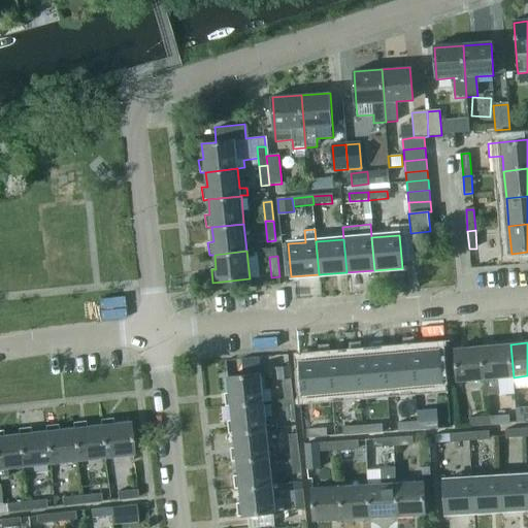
[(483,347),(486,380),(487,395),(499,394),(498,378),(514,377),(510,344),(483,347)]
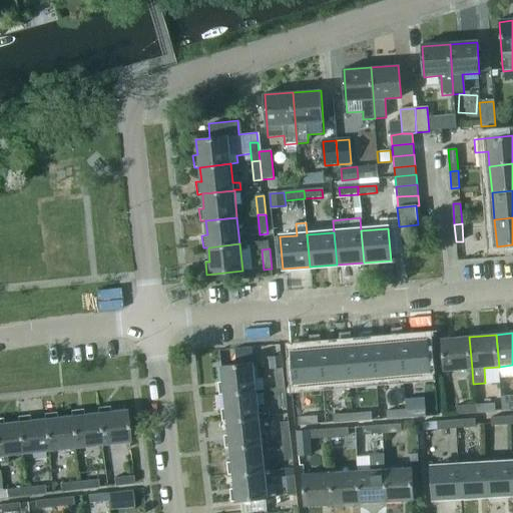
[(444,371),(472,369),(469,337),(442,340),(444,371)]
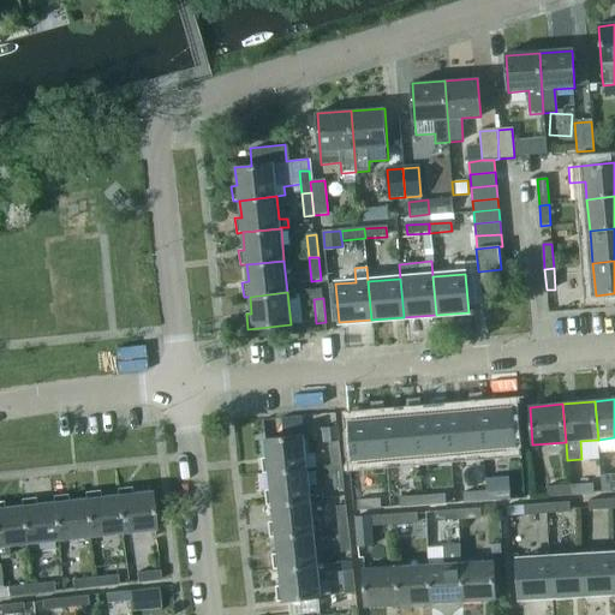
[(513,408),(478,412),(482,451),(482,455),(496,454),(496,448),(515,447),(513,408)]
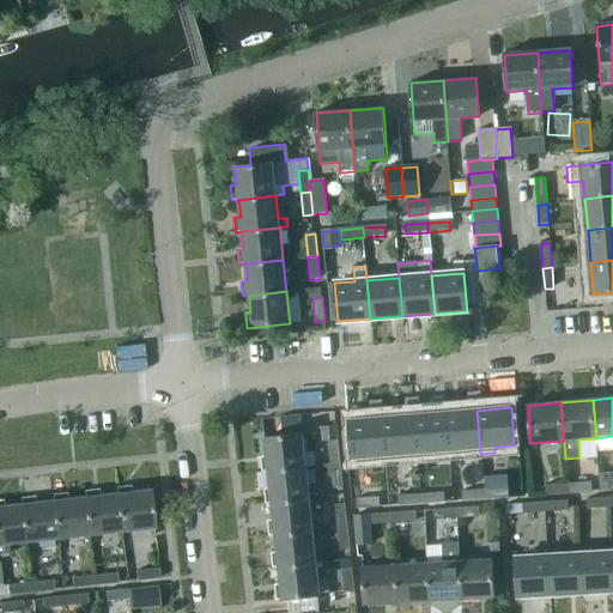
[(449,451),(480,449),(477,411),(445,413),(449,451)]
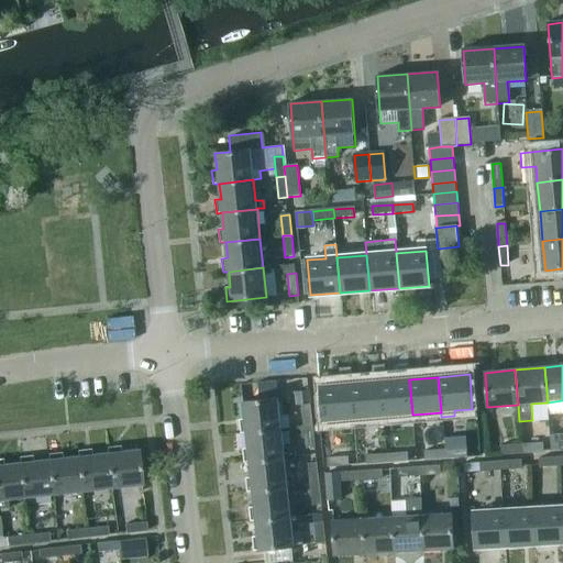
[(397,424),(396,416),(412,415),(409,379),(381,382),(383,417),(386,417),(387,426),(397,424)]
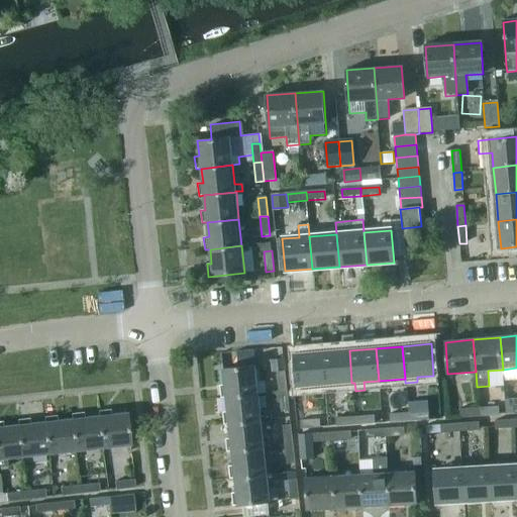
[(349,350),(322,352),(325,385),(326,385),(326,393),(334,393),(333,384),(351,383),(349,350)]
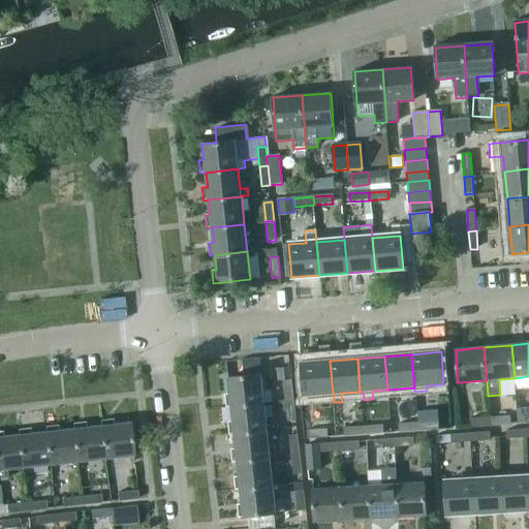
[(333,394),(330,361),(302,363),(304,396),(333,394)]
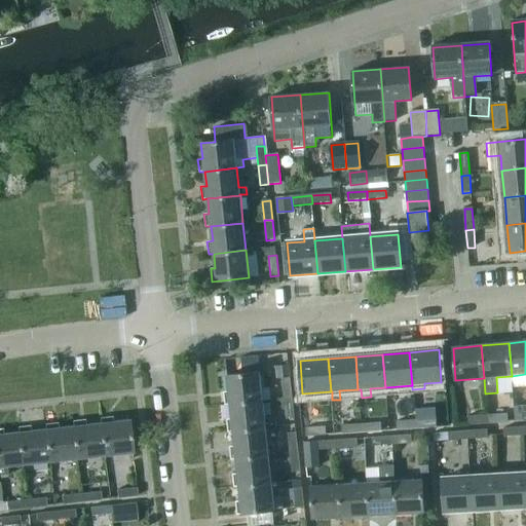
[(276,378),(290,376),(289,364),(274,366),(276,378)]
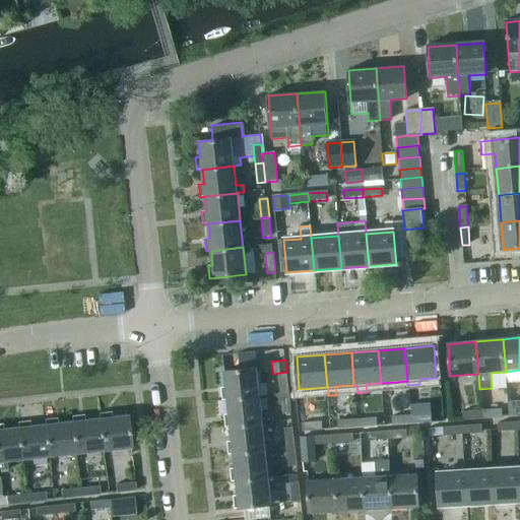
[(222,400),(228,400),(259,397),(256,369),(224,372),(226,387),(221,388),(222,400)]
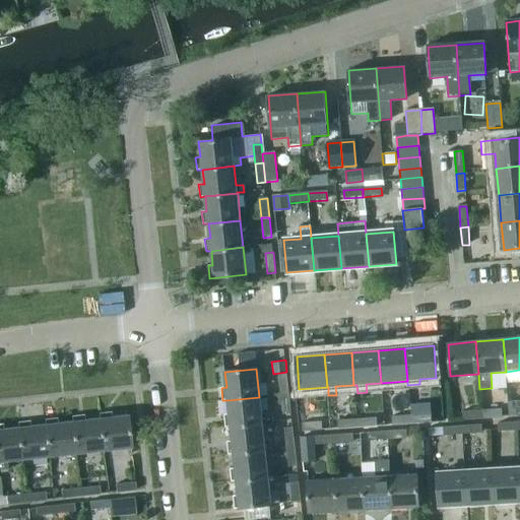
[(279,375),(281,394),(288,394),(286,375),(279,375)]
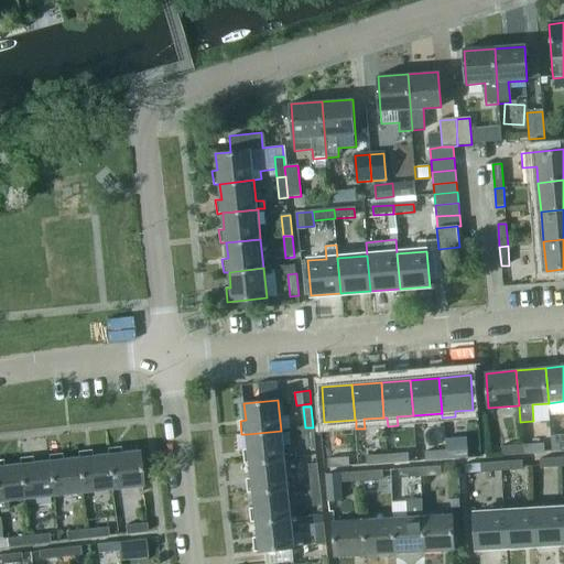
[(315,447),(313,427),(305,427),(307,447),(315,447)]
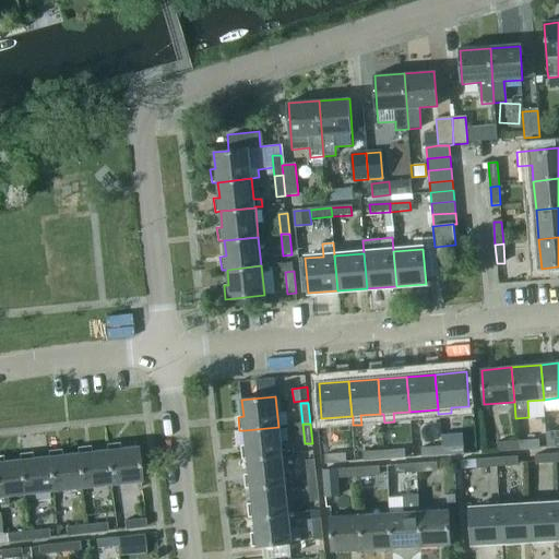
[(282,455),(278,427),(245,430),(246,444),(241,445),(244,460),(248,459),(282,455)]
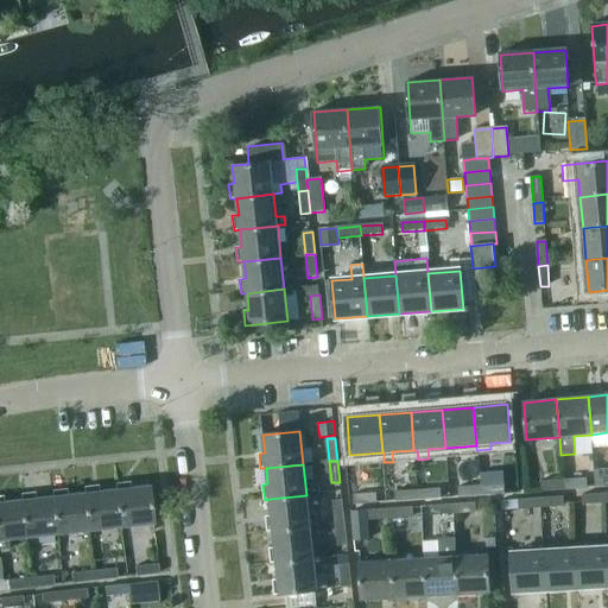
[(587,480),(563,481),(563,489),(587,488),(587,480)]
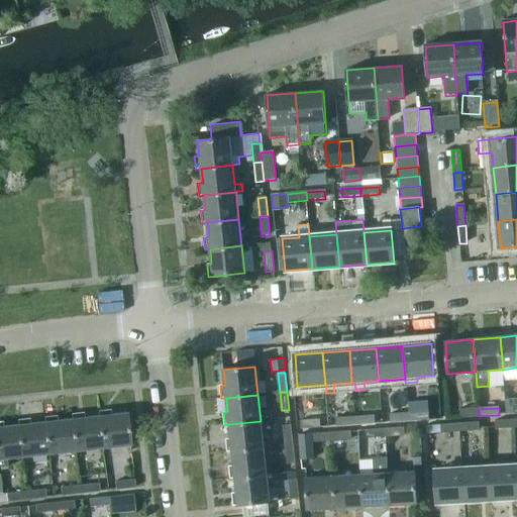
[(461,417),(479,416),(479,409),(460,410),(461,417)]
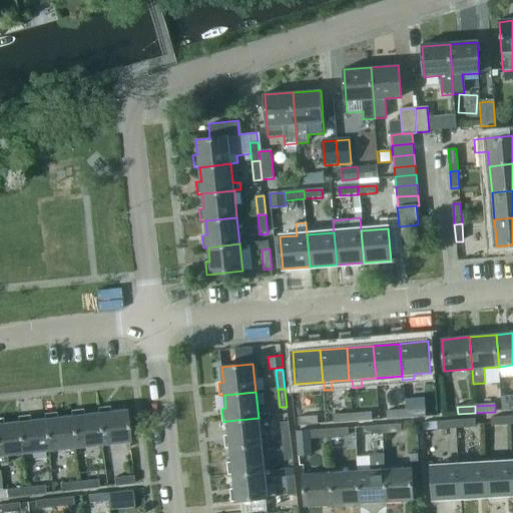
[(97,409),(97,413),(101,446),(128,443),(124,410),(110,411),(110,407),(97,409)]
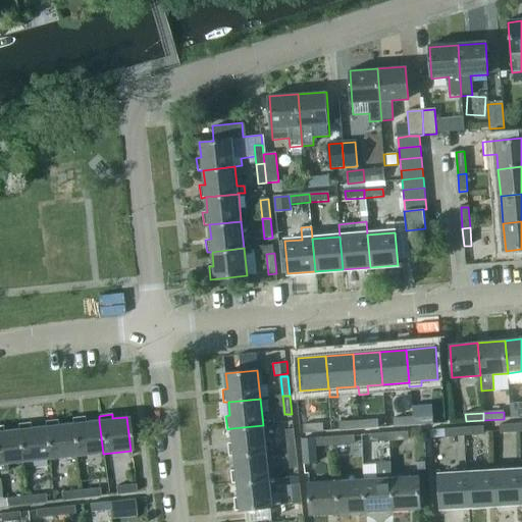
[(432,417),(412,418),(412,425),(432,424),(432,417)]
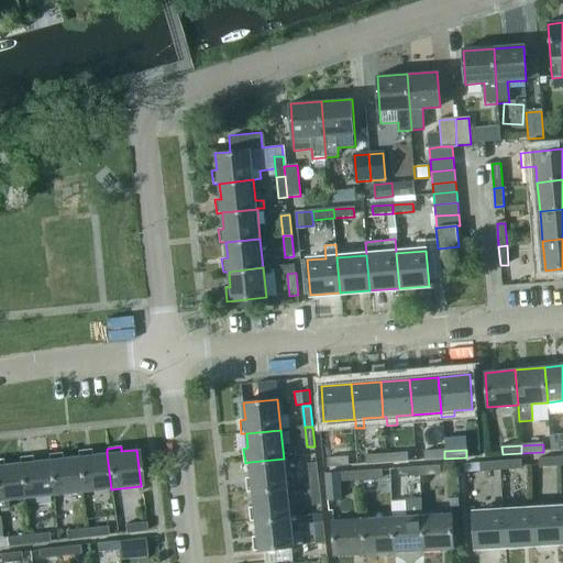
[(81,493),(111,489),(107,453),(90,455),(90,451),(77,452),(77,456),(81,493)]
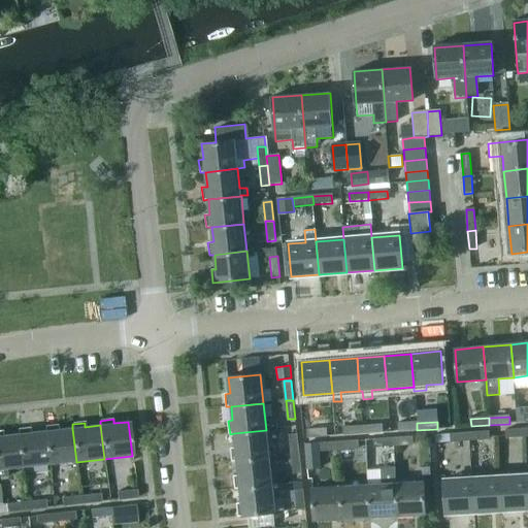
[(399,431),(417,430),(417,423),(399,424),(399,431)]
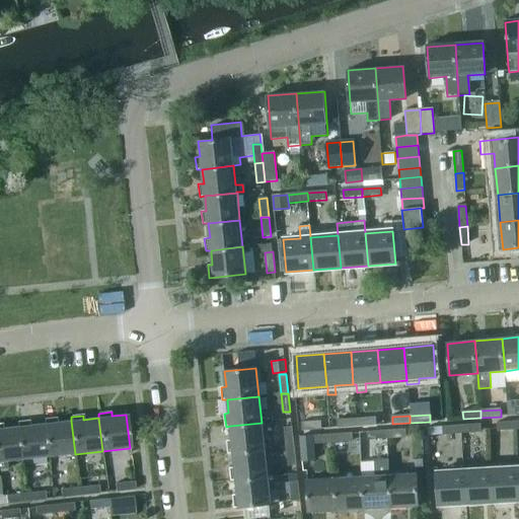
[(45,420),(45,424),(48,456),(75,454),(71,421),(57,423),(56,419),(45,420)]
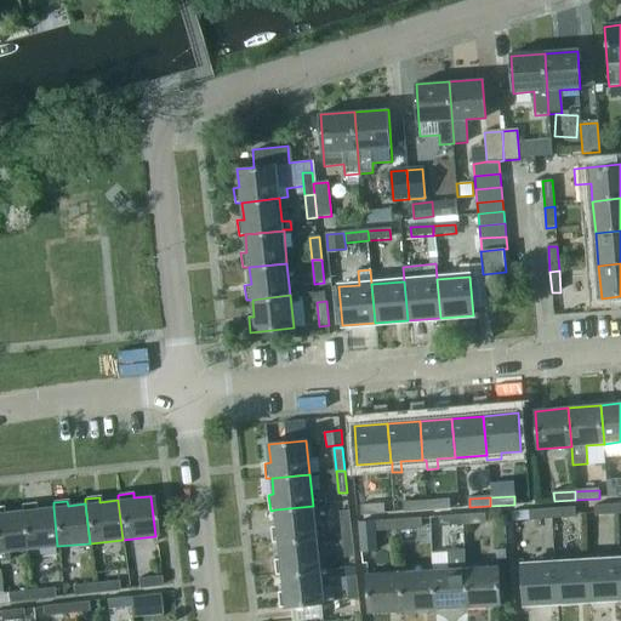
[(20,506),(21,511),(24,550),(57,546),(53,507),(35,510),(35,505),(20,506)]
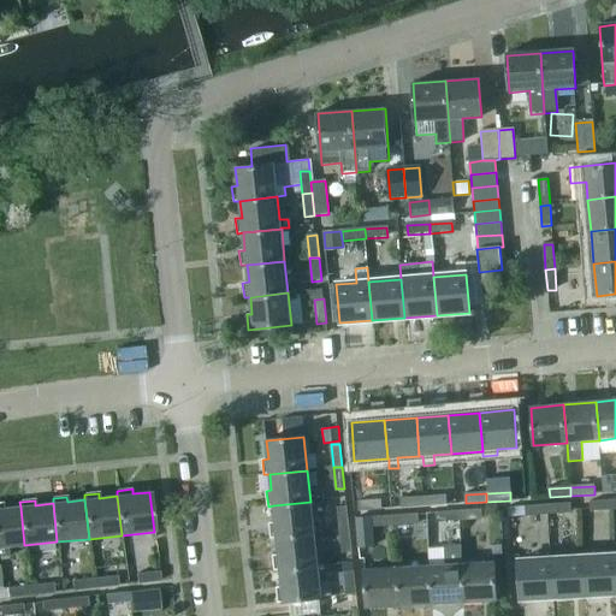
[(314,534),(311,502),(273,505),(276,523),(270,525),(272,539),(277,538),(314,534)]
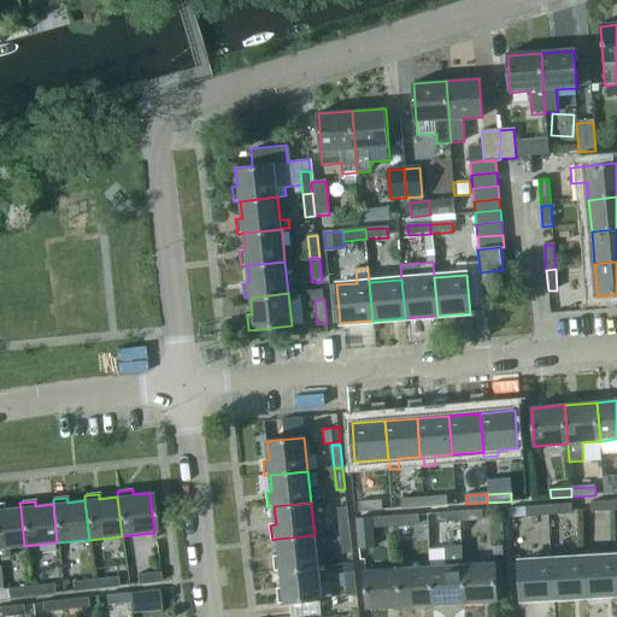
[(24,546),(21,507),(3,510),(1,504),(0,504),(0,557),(9,556),(7,548),(24,546)]
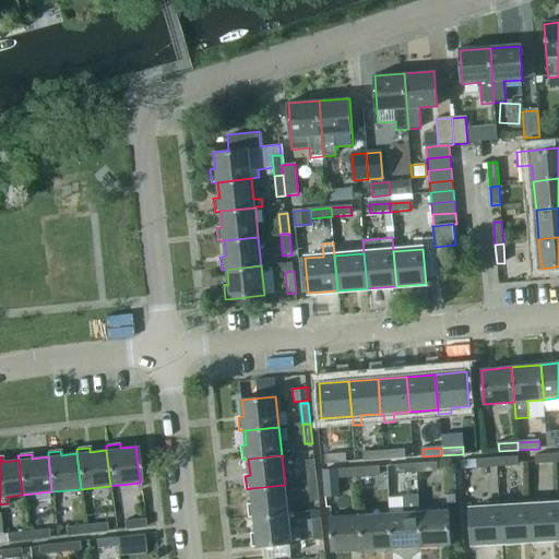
[(307,462),(309,483),(317,482),(314,461),(307,462)]
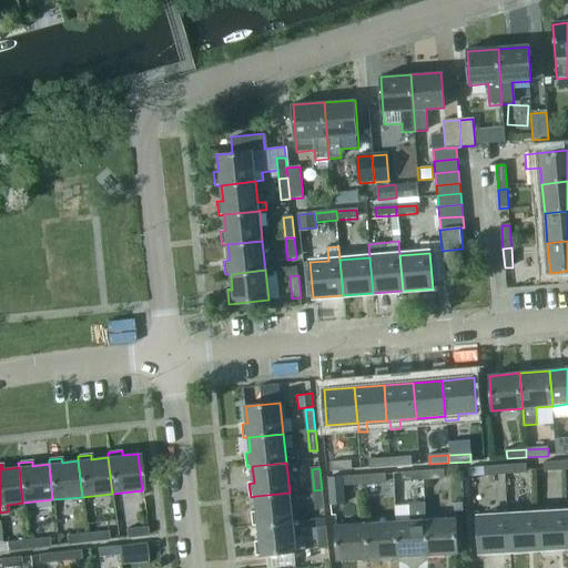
[(444,470),(423,472),(424,480),(444,479),(444,470)]
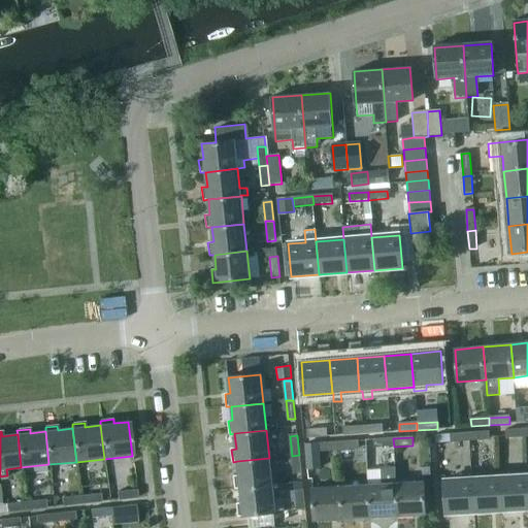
[(394,447),(393,438),(373,439),(374,448),(394,447)]
